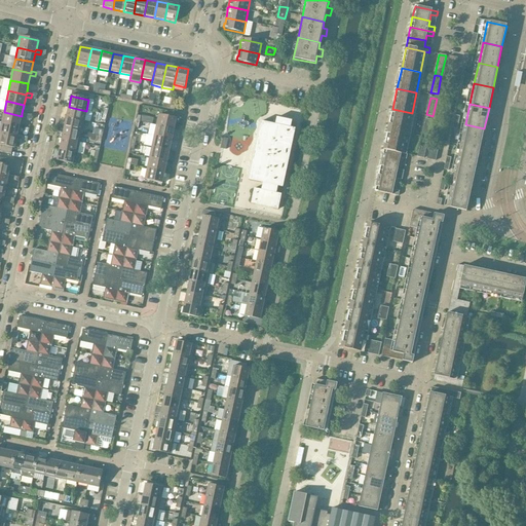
[(86,111),(69,107),(67,117),(84,121),(86,111)]
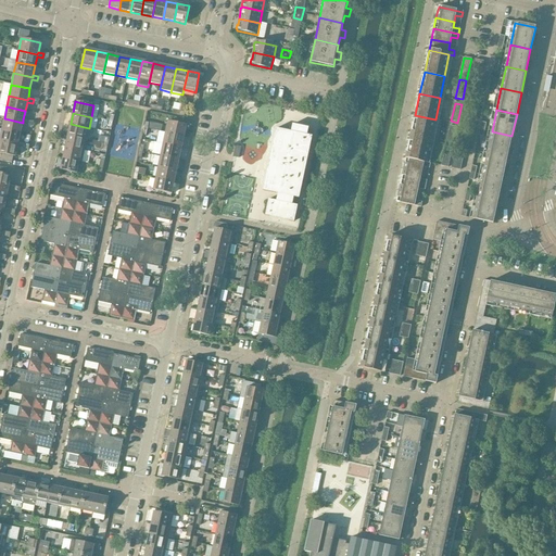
[(436,119),(415,115),(411,137),(430,141),(436,119)]
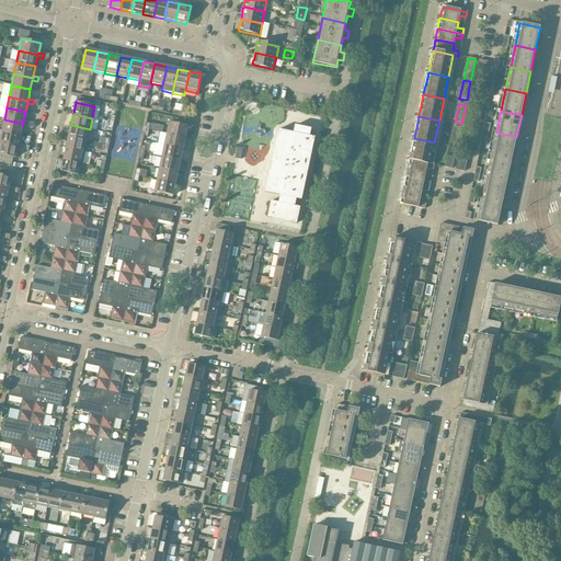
[(23,124),(4,119),(1,130),(20,135),(22,126),(27,127),(29,123),(23,121),(23,124)]
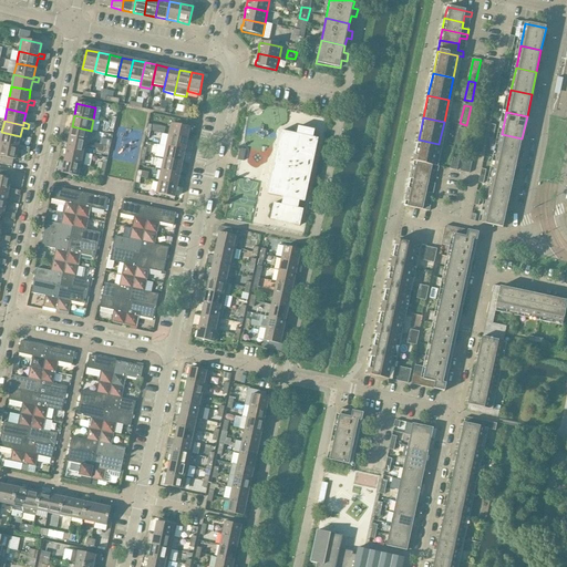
[(189,127),(171,123),(168,135),(187,140),(189,127)]
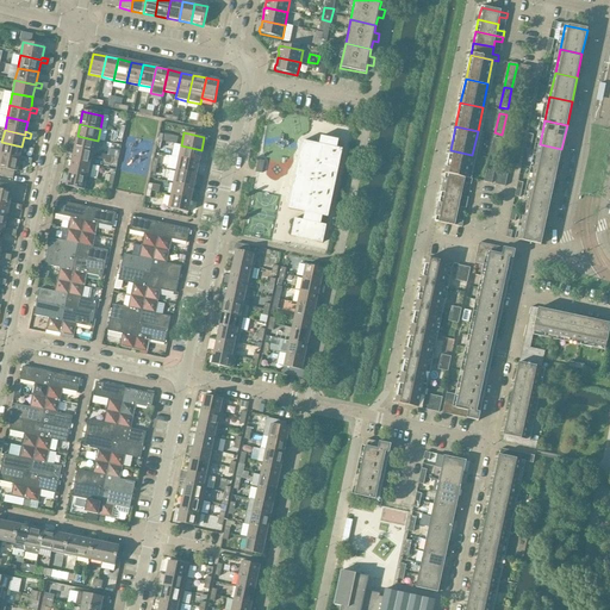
[(98,141),(78,136),(74,149),(94,154),(98,141)]
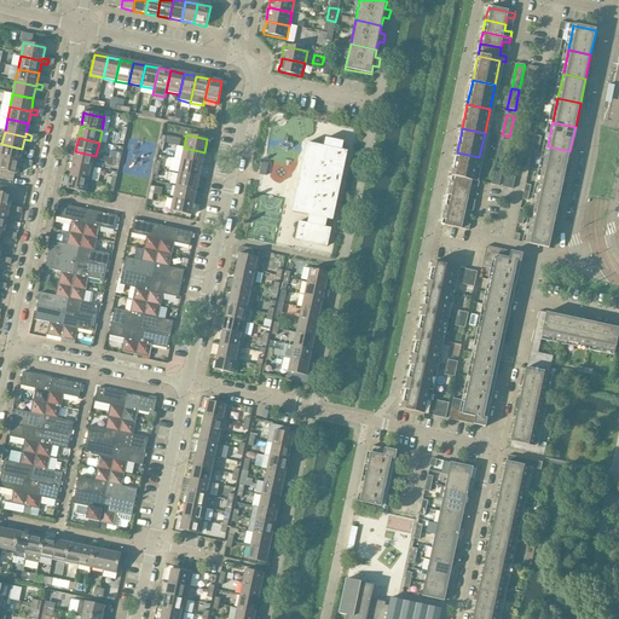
[(342,151),(343,143),(325,139),(324,148),(307,144),(291,213),(310,217),(307,224),(299,223),(295,241),(328,247),(331,229),(325,227),(327,220),(333,221),(347,152),(342,151)]
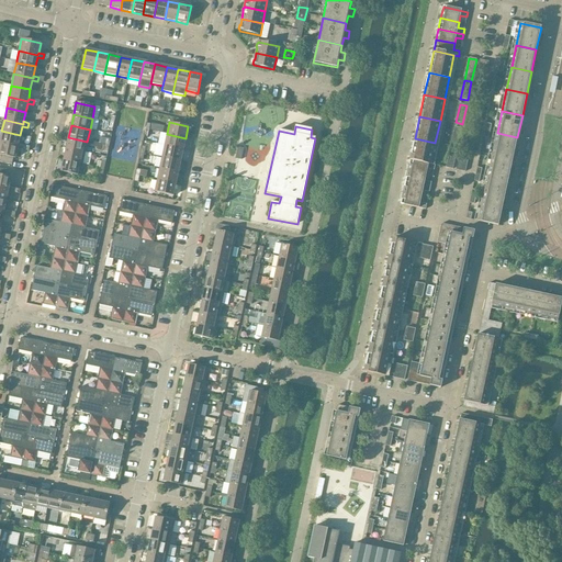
[(454,127),(450,146),(458,147),(461,128),(454,127)]
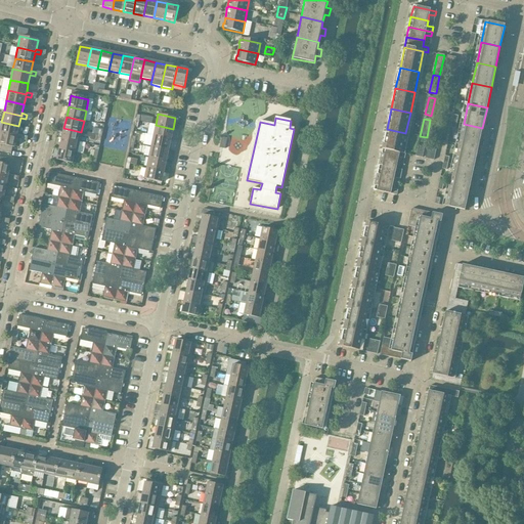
[(18,126),(1,122),(0,128),(0,133),(16,137),(17,134),(18,126)]
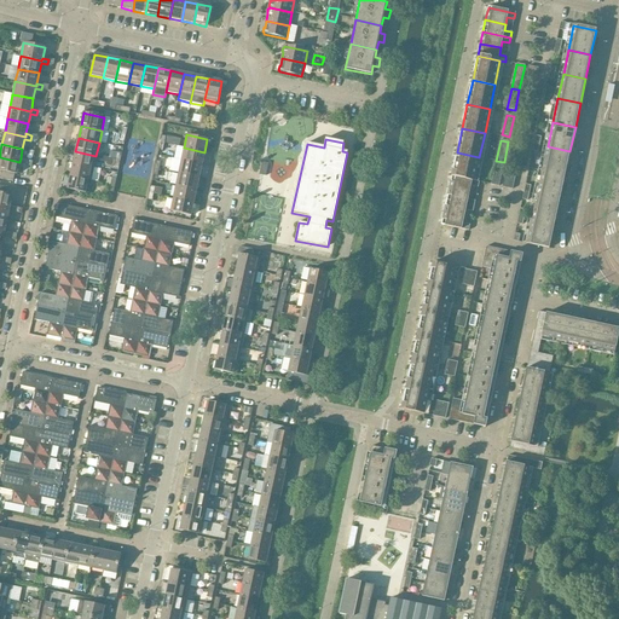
[(548,146),(542,172),(565,177),(570,151),(548,146)]
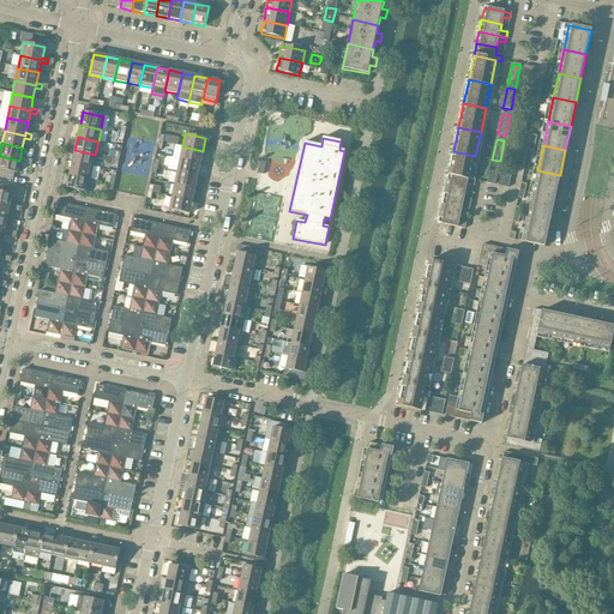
[(203,151),(182,146),(180,160),(200,164),(203,151)]
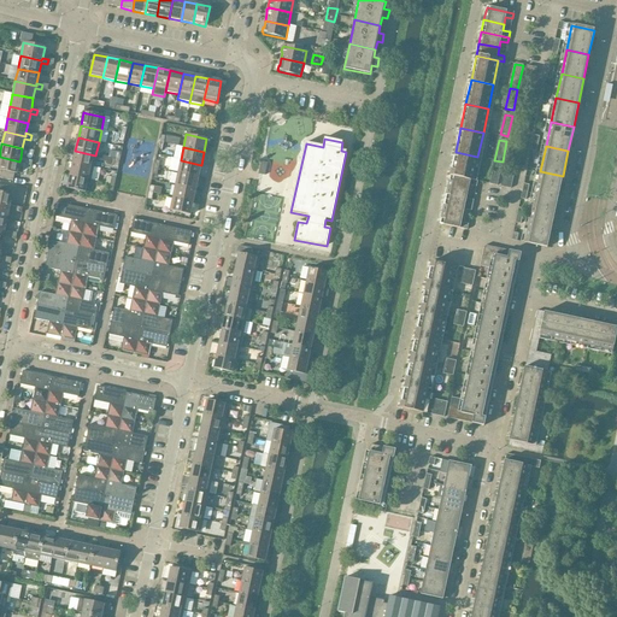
[(95,156),(75,151),(72,163),(93,168),(95,156)]
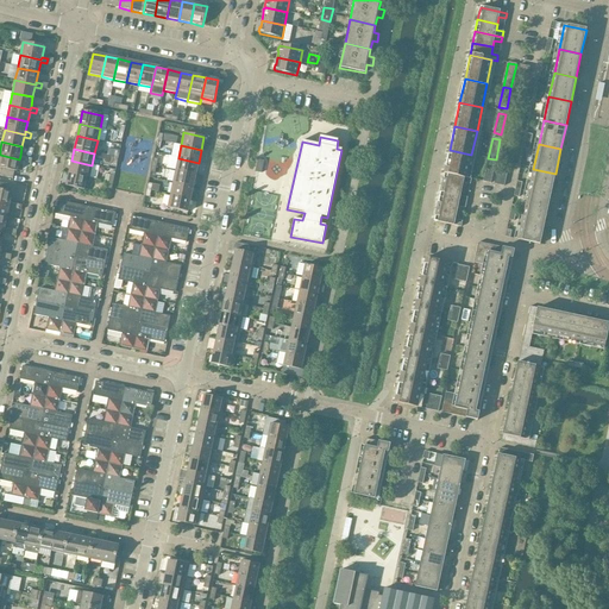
[(471,155),(450,150),(444,174),(466,179),(471,155)]
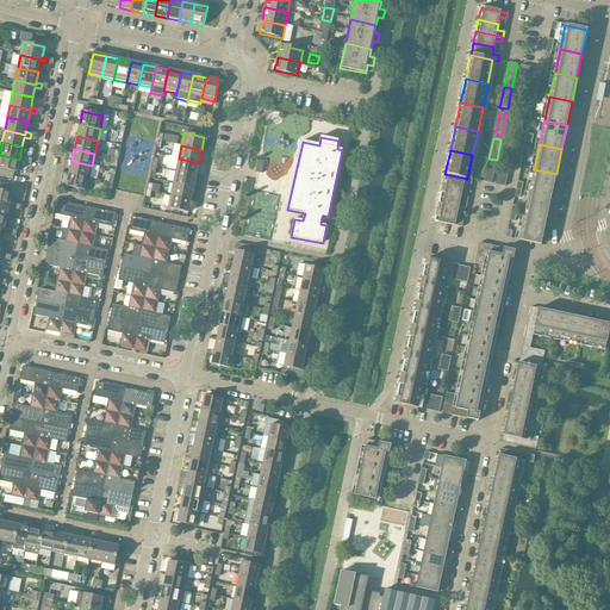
[(19,160),(0,155),(0,168),(17,172),(19,162),(25,163),(26,159),(20,156),(19,160)]
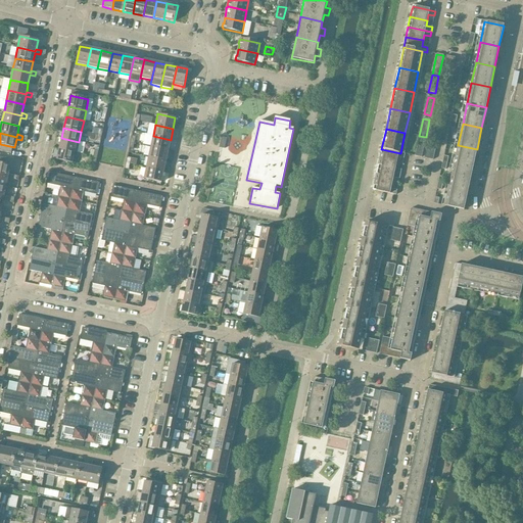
[(171,140),(153,136),(150,146),(169,150),(171,140)]
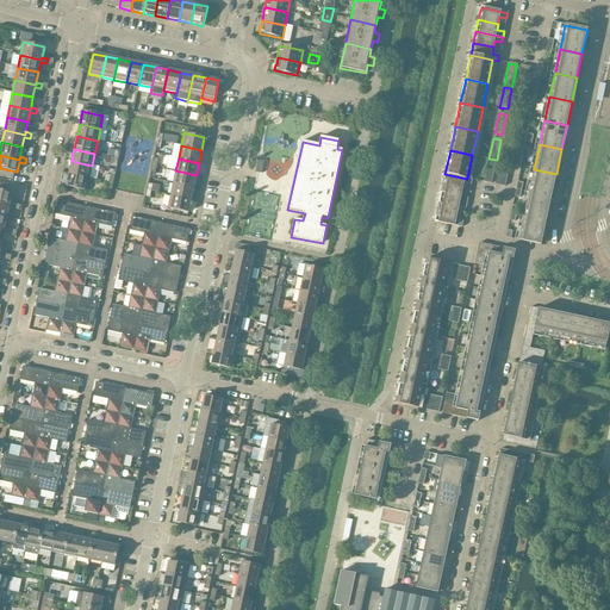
[(497,160),(489,159),(484,182),(491,184),(497,160)]
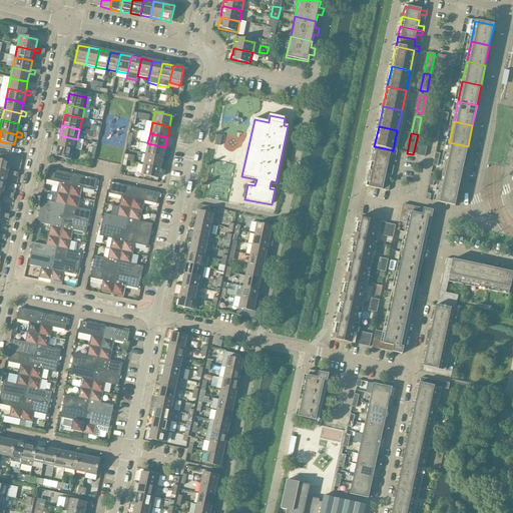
[(77,139),(60,135),(58,146),(75,150),(77,139)]
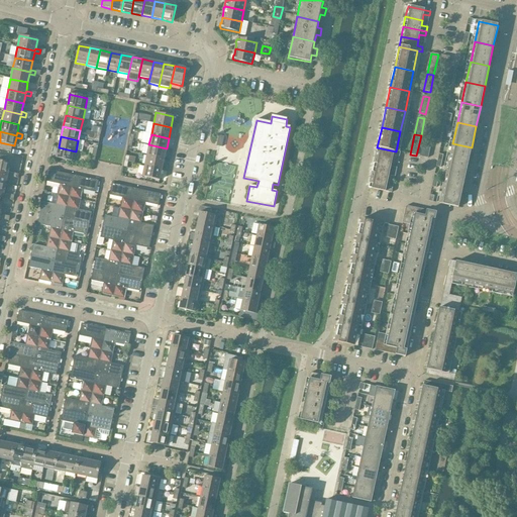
[(452,143),(448,163),(468,168),(472,147),(452,143)]
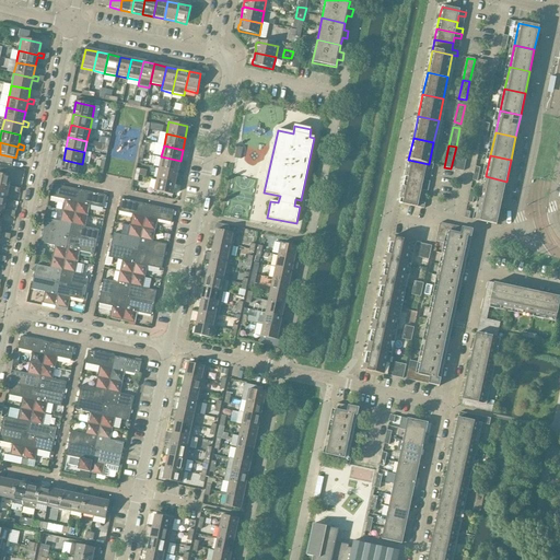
[(181,161),(161,156),(159,168),(177,172),(181,161)]
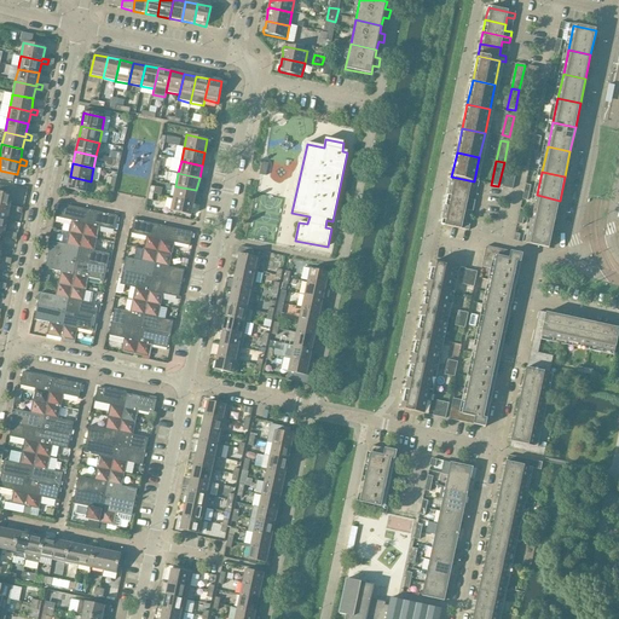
[(502,187),(513,190),(515,175),(505,173),(502,187)]
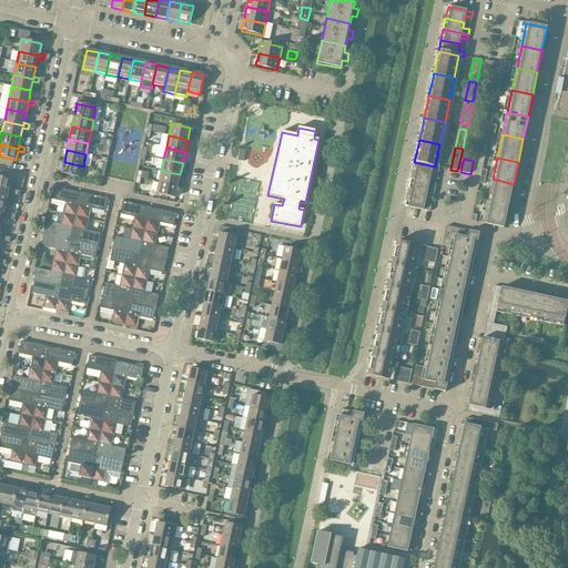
[(83,166),(64,162),(61,174),(64,174),(71,176),(81,178),(83,166)]
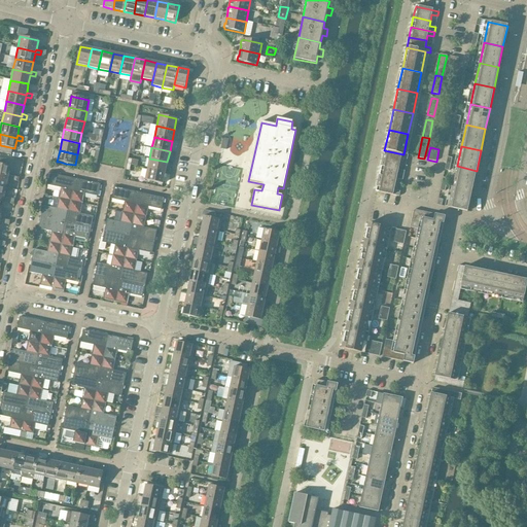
[(403,154),(384,150),(382,161),(399,165),(400,159),(407,160),(408,155),(403,154)]
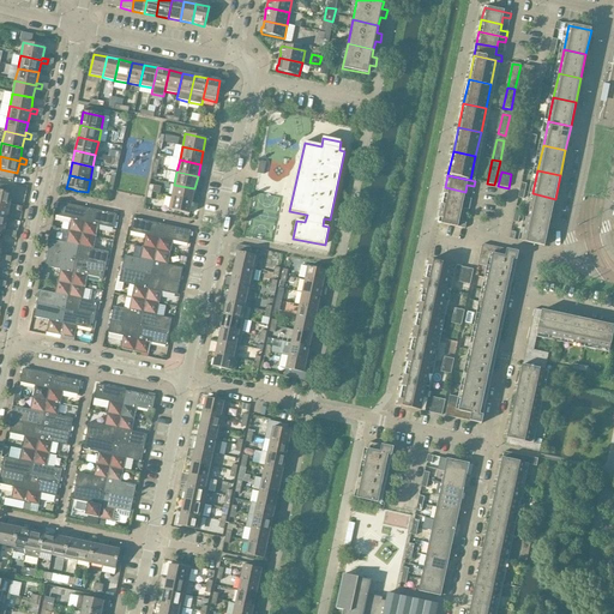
[(0,204),(10,208),(10,204),(12,194),(6,193),(7,186),(0,184),(0,204)]
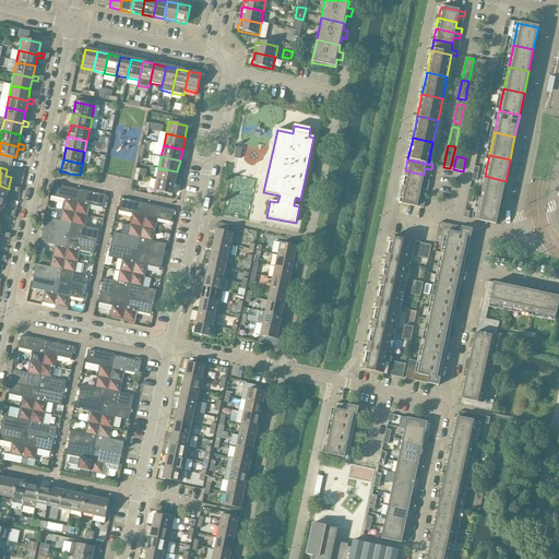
[(177,171),(158,168),(156,179),(175,183),(177,171)]
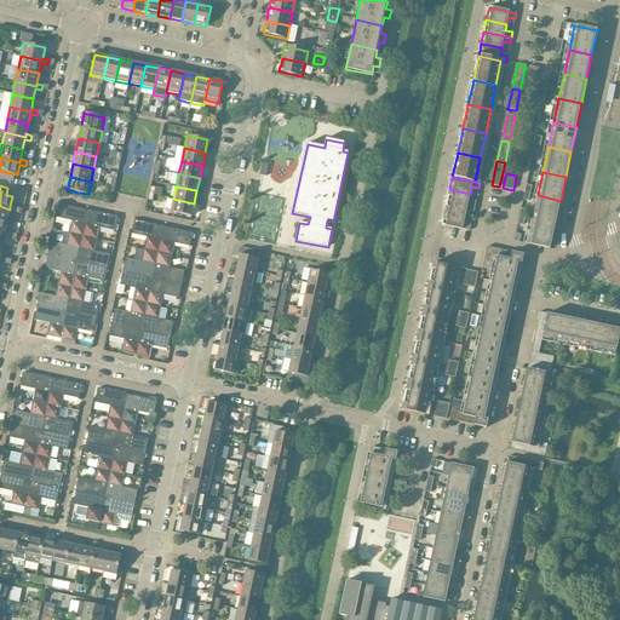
[(470,194),(449,189),(447,201),(475,207),(476,202),(469,200),(470,194)]
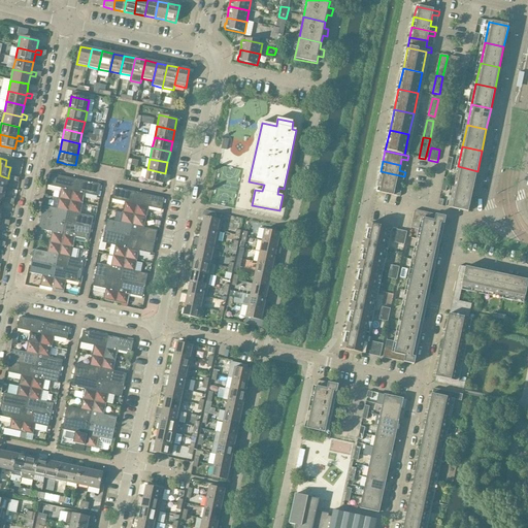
[(458,166),(454,187),(472,191),(477,171),(458,166)]
